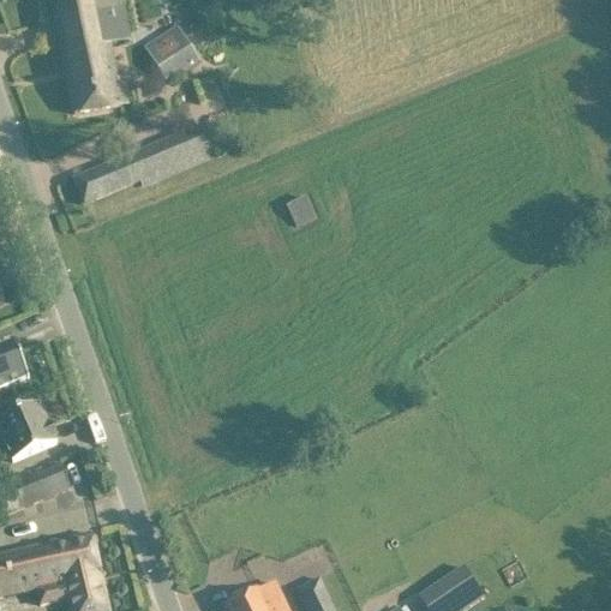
[(55,0),(78,113),(126,103),(119,67),(114,43),(132,40),(125,0),(55,0)]
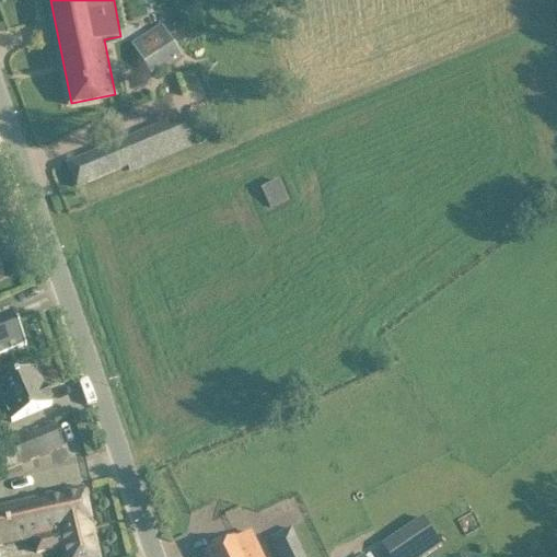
[(135,41),(152,68),(182,49),(164,22),(135,41)]
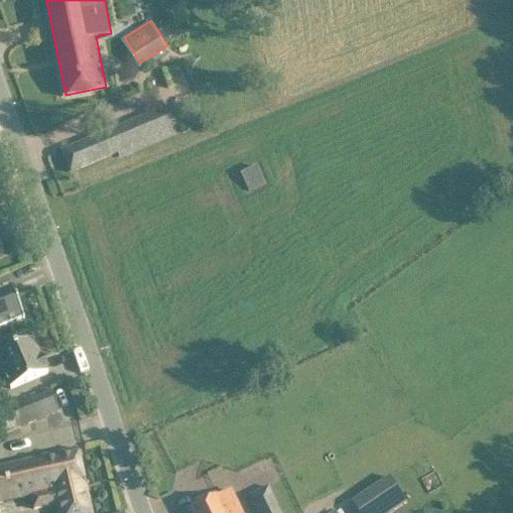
[(65,150),(74,171),(121,151),(123,156),(183,131),(173,105),(65,150)]
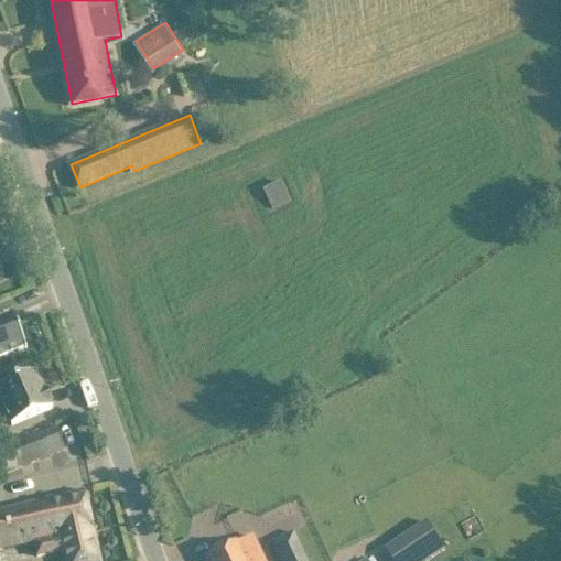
[(0,317),(0,358),(30,345),(15,311),(0,317)]
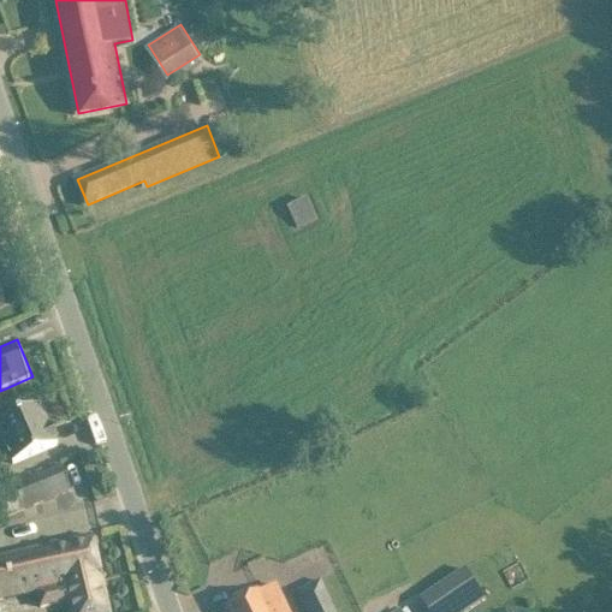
[(16,462),(60,444),(58,438),(60,438),(54,426),(53,426),(43,404),(0,422),(0,423),(6,439),(0,441),(0,462),(13,456),(16,462)]
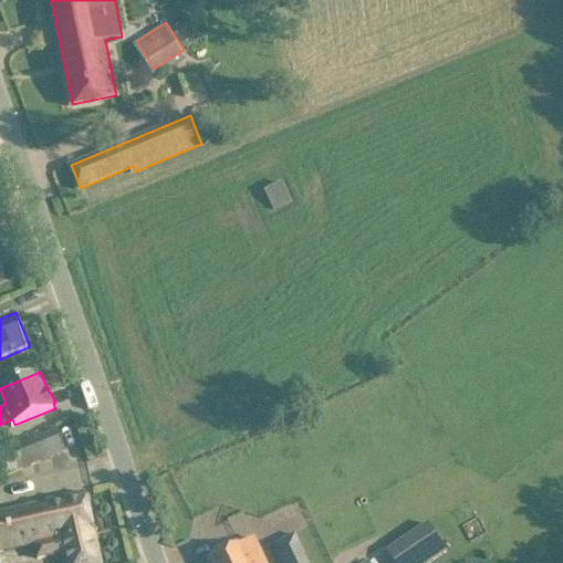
[(39,435),(0,450),(0,470),(1,473),(2,477),(48,458),(69,449),(59,426),(39,435)]
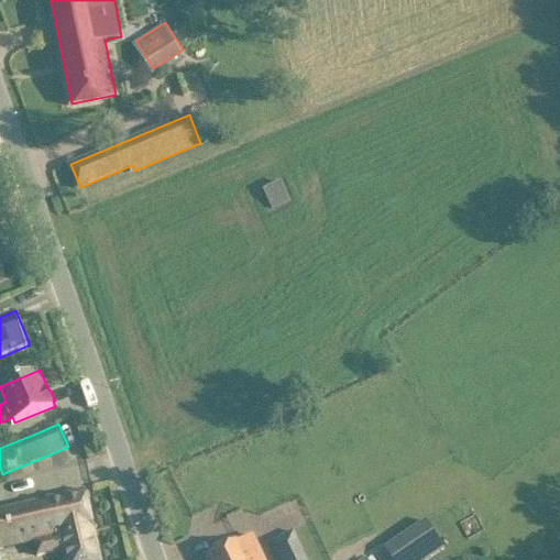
[(101,559),(95,527),(96,527),(87,489),(66,493),(0,508),(0,549),(36,540),(40,555),(67,548),(69,559),(101,559)]
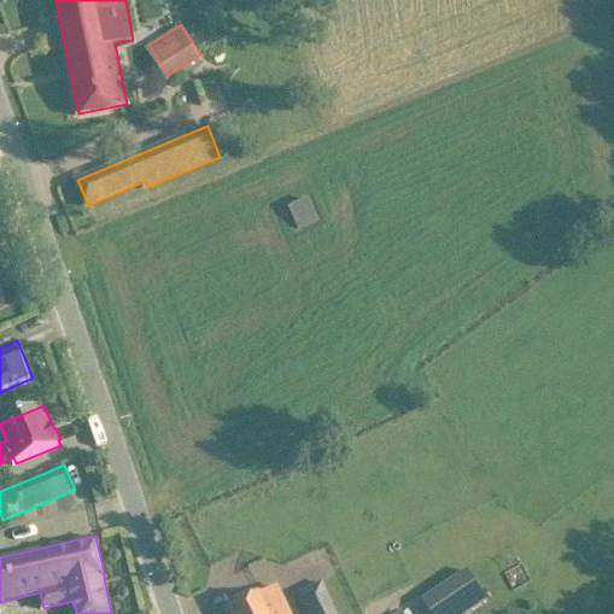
[(422,594),(434,613),(455,613),(451,608),(456,606),(461,613),(491,596),(472,565),(422,594)]
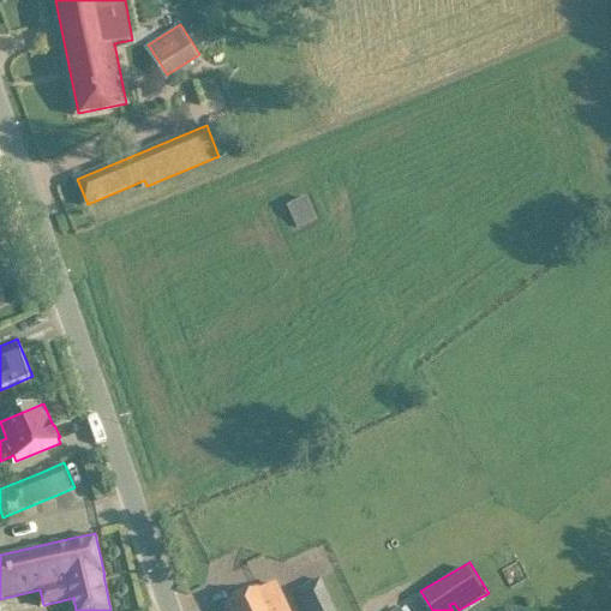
[(310,610),(339,610),(323,577),(300,588),(310,610)]
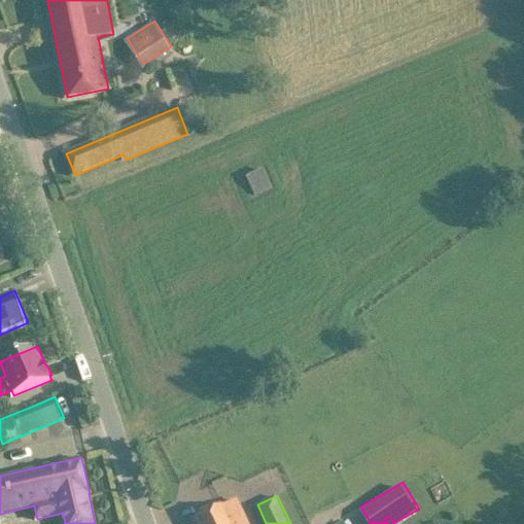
[(234,523),(234,522),(246,517),(238,499),(225,505),(224,503),(196,518),(198,523),(234,523)]
